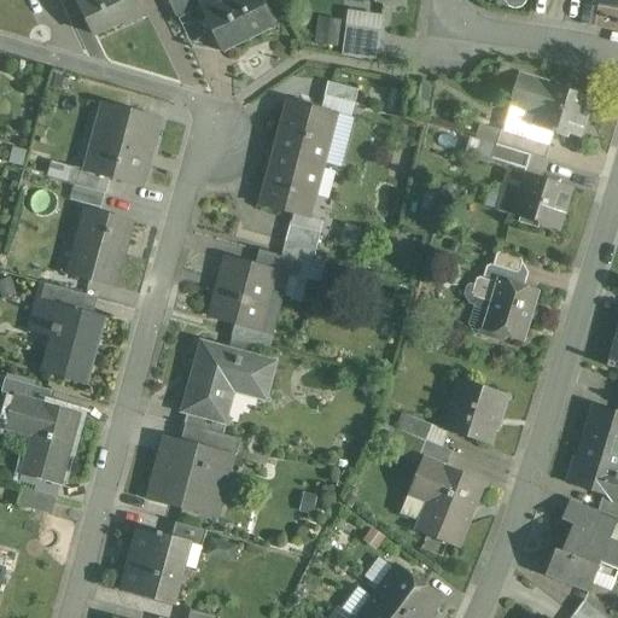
[(76,0),(59,0),(69,18),(82,12),(76,0)]
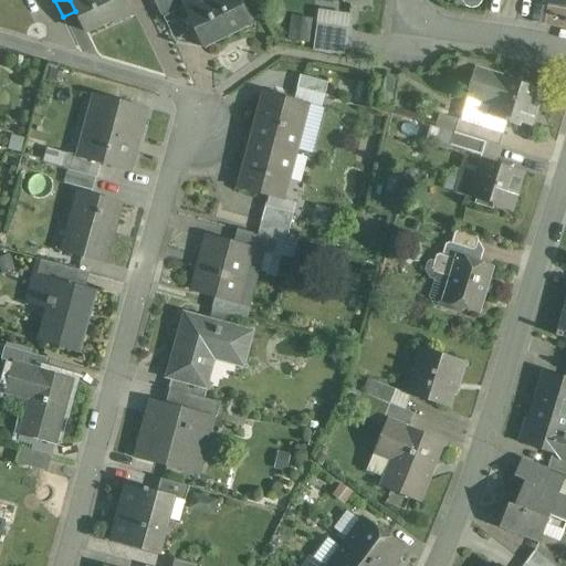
[(114,24),(132,16),(124,0),(70,0),(75,11),(86,33),(112,21),(114,24)]
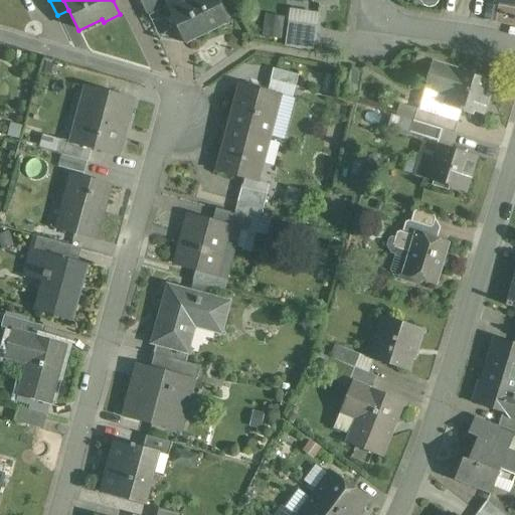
[(160,9),(155,0),(139,0),(146,15),(160,9)]
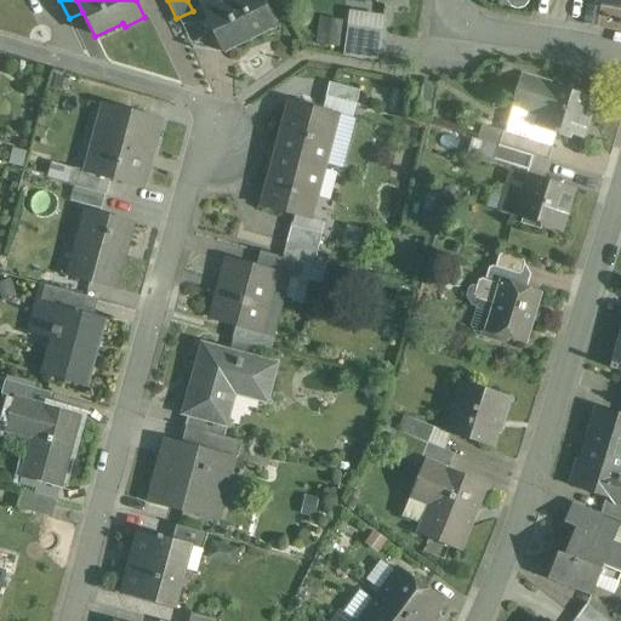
[(224,47),(249,35),(272,24),(274,28),(275,27),(261,0),(215,0),(203,6),(224,52),(226,51),(224,47)]
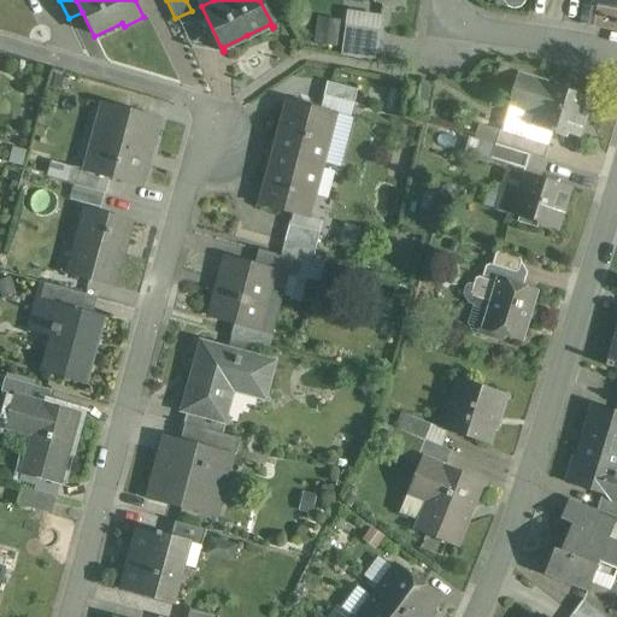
[(319,17),(318,27),(322,28),(321,40),(336,42),(340,21),(319,17)]
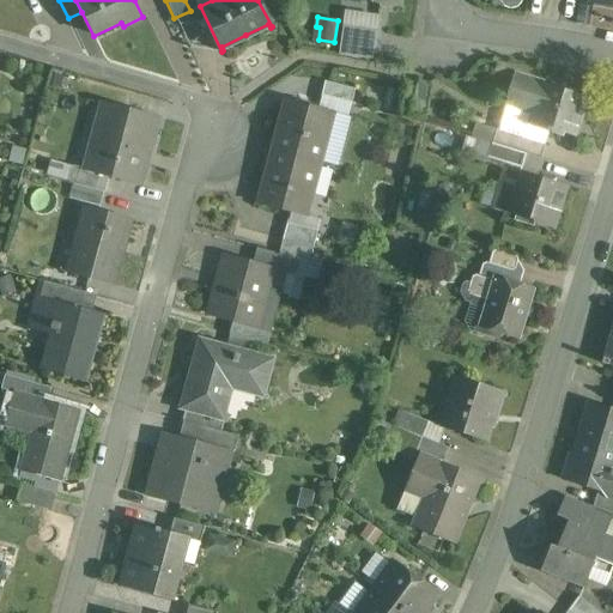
[(343,28),(341,37),(340,48),(374,54),(376,34),(376,32),(343,28)]
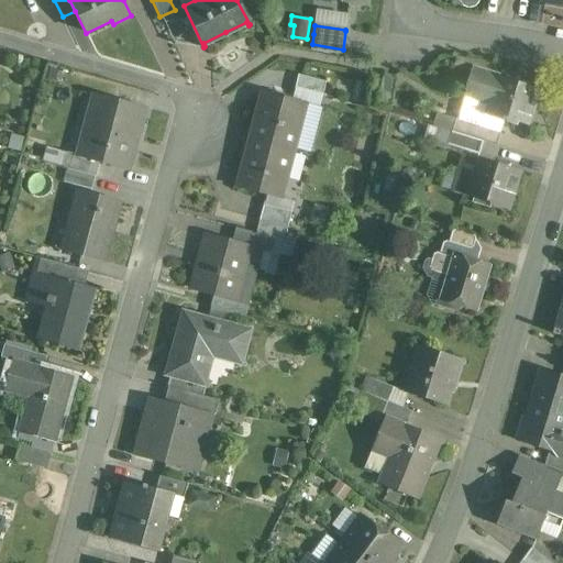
[(528,125),(538,96),(539,91),(472,70),(464,99),(465,100),(468,101),(471,100),(473,98),(489,102),(489,103),(486,117),(515,125),(516,125),(517,122),(528,125)]
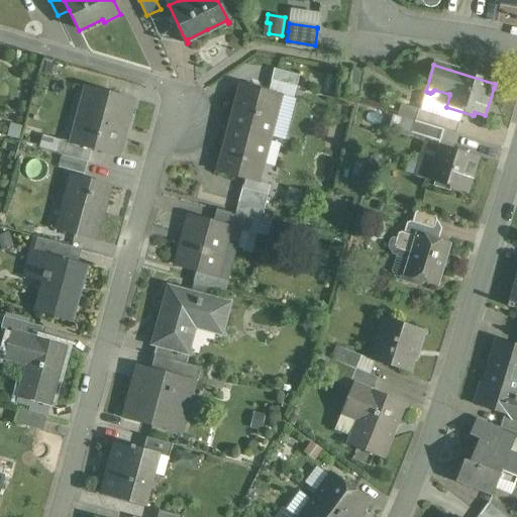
[(271,83),(294,89),(296,89),(299,76),(275,69),(271,83)]
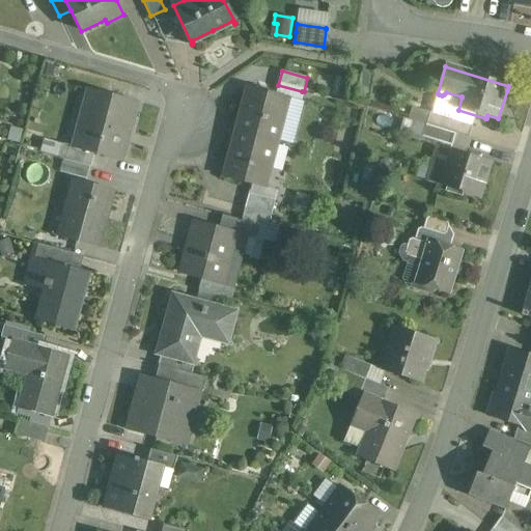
[(289,99),(248,88),(236,132),(277,143),(289,99)]
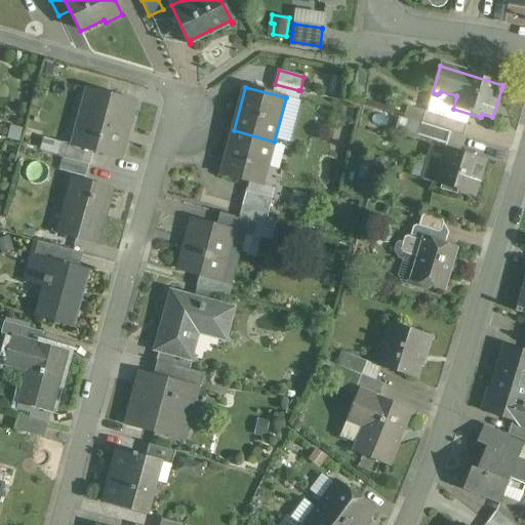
[(89,88),(73,146),(73,147),(92,152),(120,159),(136,101),(89,88)]
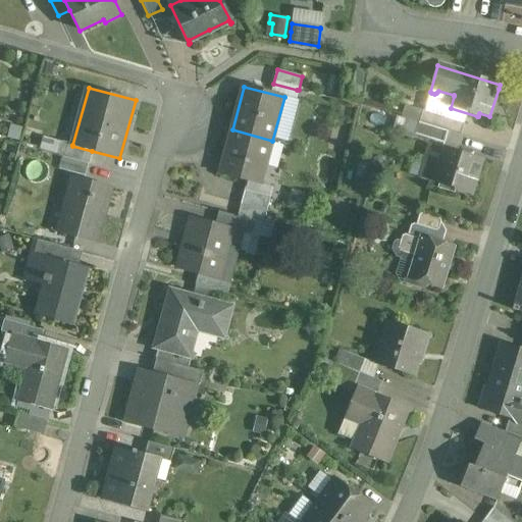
[(429,125),(430,122),(431,121),(433,114),(422,110),(419,122),(429,125)]
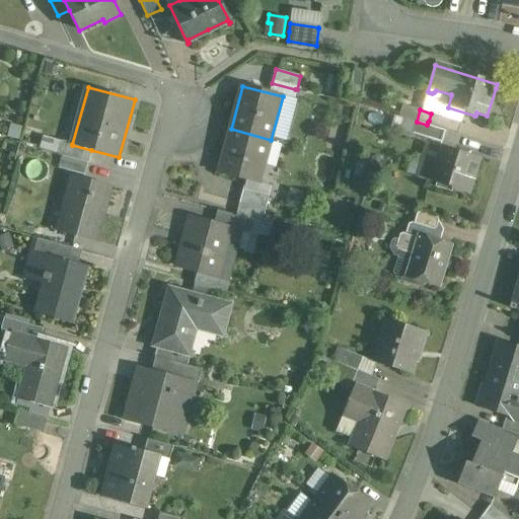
[(461,123),(432,114),(431,114),(428,125),(430,126),(457,135),(461,123)]
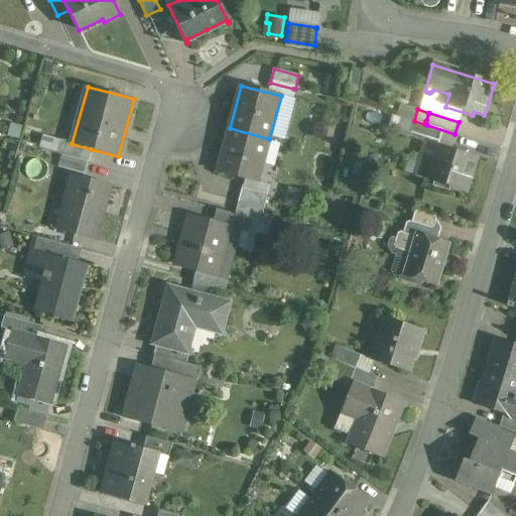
[(403,118),(401,121),(399,129),(410,133),(413,121),(403,118)]
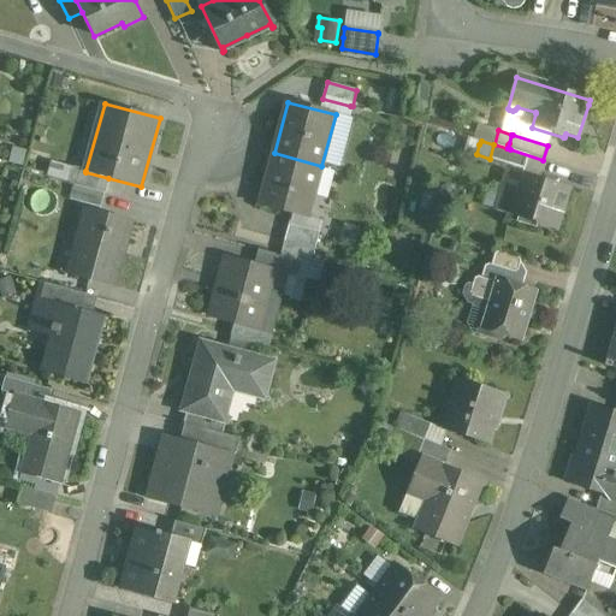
[(495,144),(492,152),(490,159),(523,170),(528,155),(495,144)]
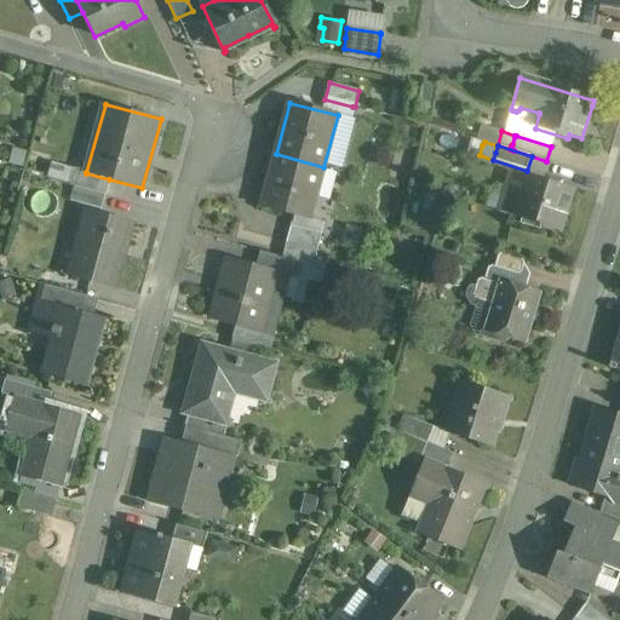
[(276,154),(262,207),(310,219),(323,167),(276,154)]
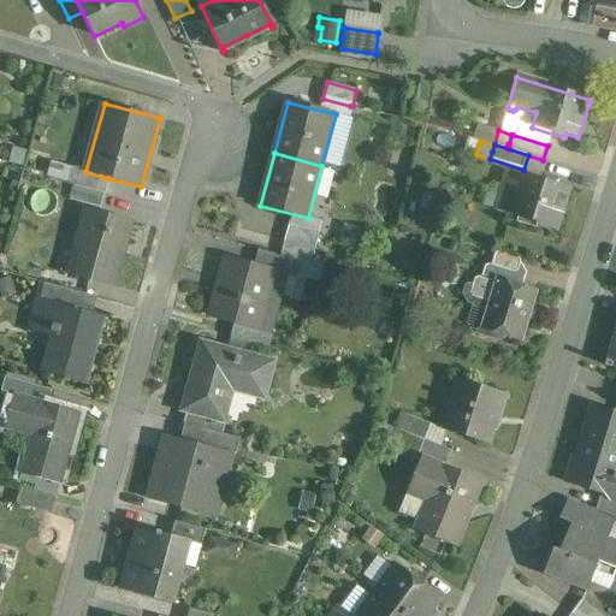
[(569,188),(531,176),(523,173),(523,170),(509,165),(495,211),(535,223),(535,225),(555,231),(569,188)]
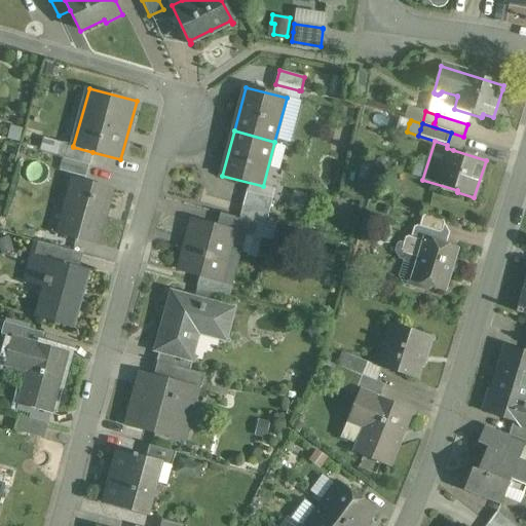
[(73,147),(73,146),(64,143),(60,157),(64,158),(89,165),(92,152),(73,147)]
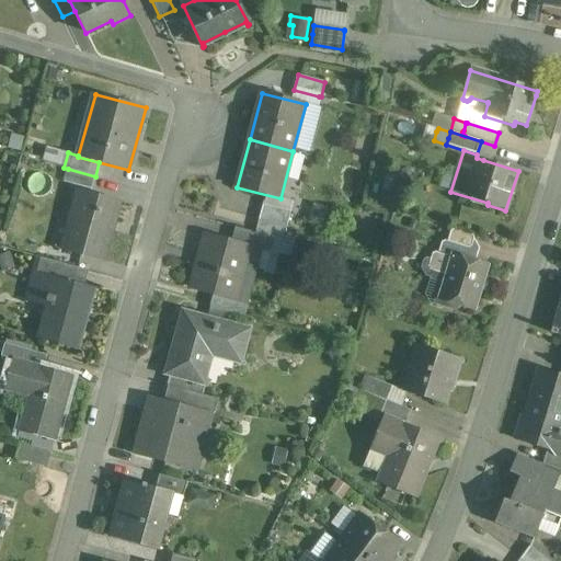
[(95,176),(68,169),(64,182),(92,190),(95,176)]
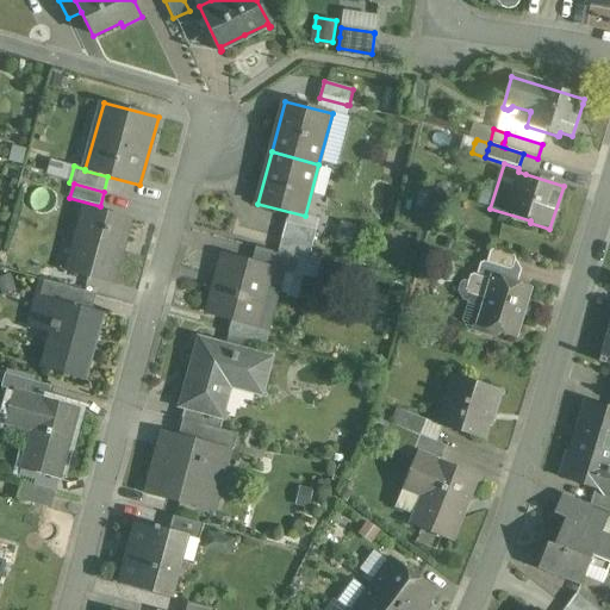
[(80,242),(74,263),(72,273),(112,284),(130,221),(85,207),(75,241),(80,242)]
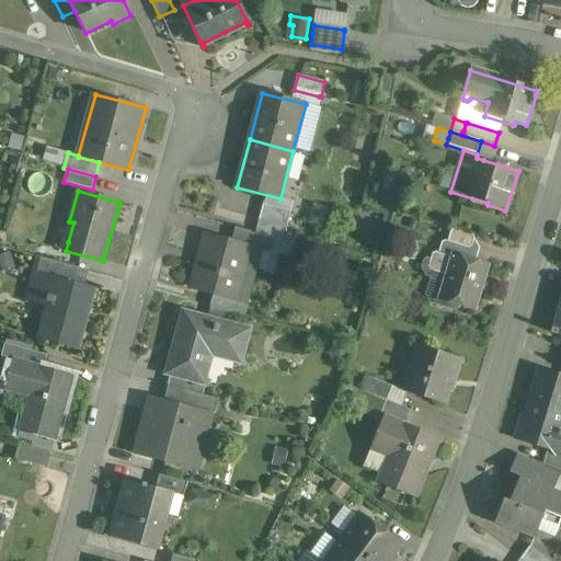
[(259,219),(272,224),(287,227),(290,213),(263,206),(259,219)]
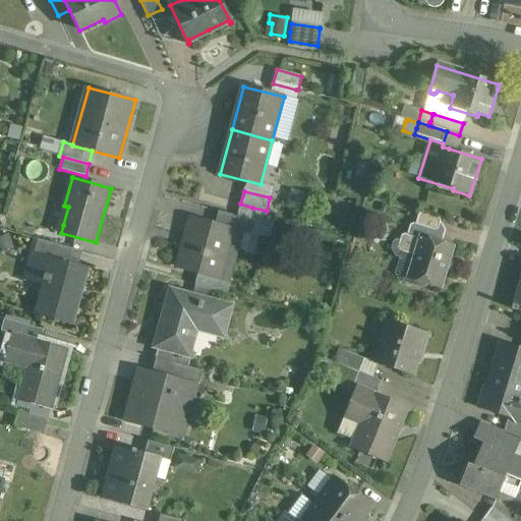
[(250,234),(253,222),(219,212),(215,225),(243,232),(250,234)]
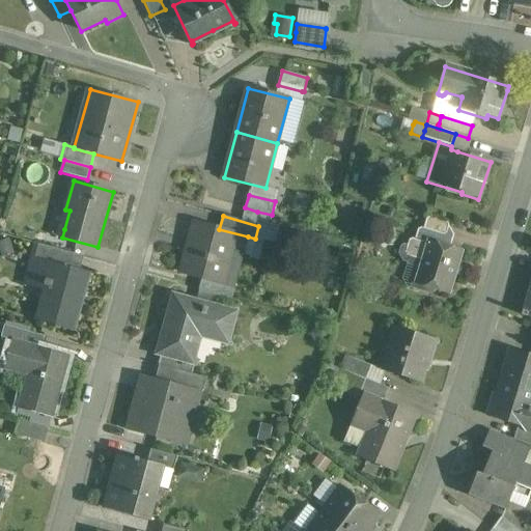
[(445,235),(446,233),(448,226),(446,222),(429,217),(426,219),(423,228),(425,231),(442,238),(445,235)]
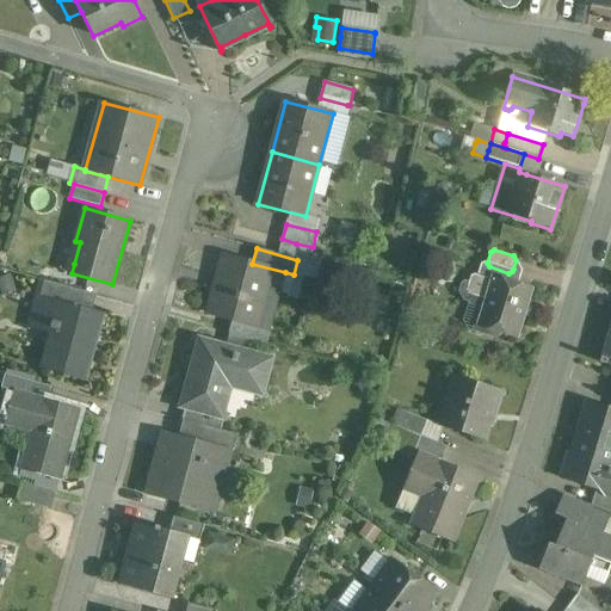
[(224,255),(215,290),(208,315),(269,331),(285,272),(252,264),(224,255)]
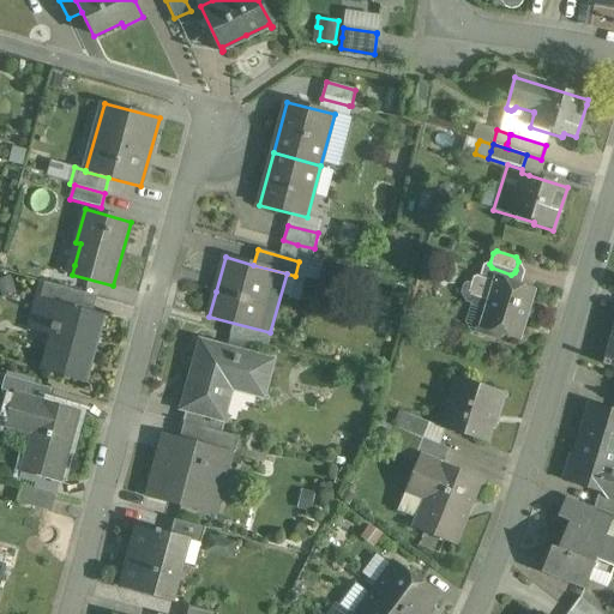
[(519,339),(524,324),(535,290),(506,282),(509,274),(492,269),(489,264),(486,263),(482,266),(480,277),(476,276),(473,278),(468,292),(470,296),(488,301),(480,327),(519,339)]
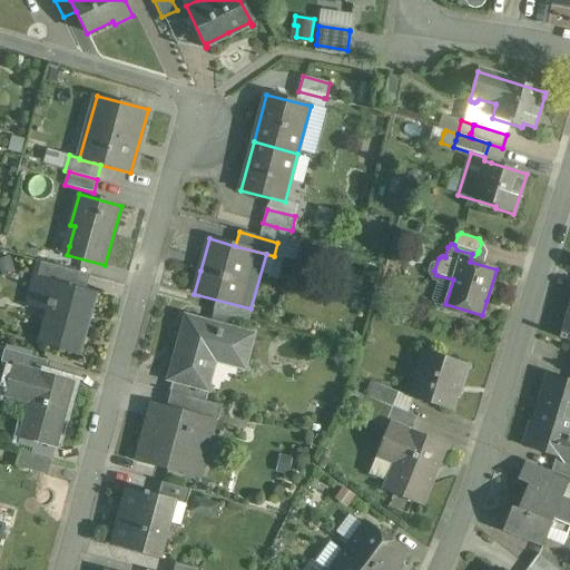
[(75,287),(75,286),(79,272),(38,261),(37,261),(33,275),(33,276),(75,287)]
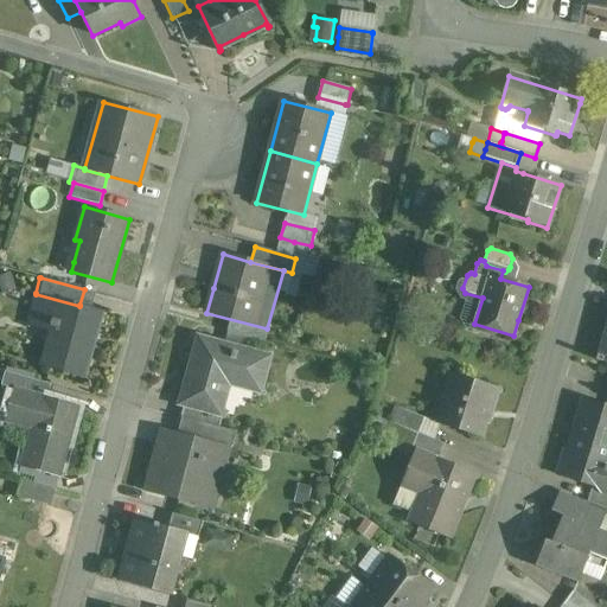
[(85,379),(90,362),(103,312),(36,294),(27,325),(50,332),(40,366),(85,379)]
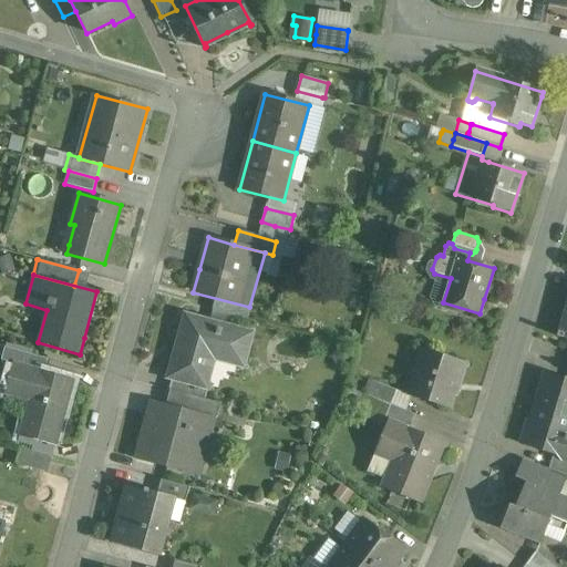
[(566,302),(557,337),(563,339),(564,338),(566,338),(566,302)]
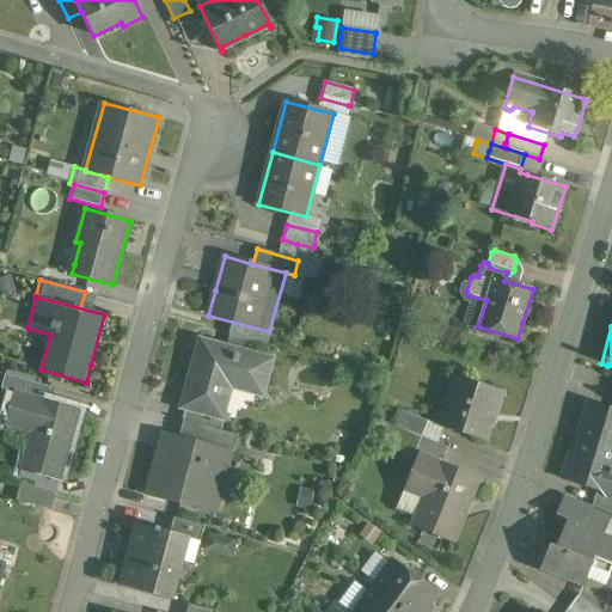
[(261,396),(269,361),(201,343),(184,407),(187,408),(225,418),(232,389),(261,396)]
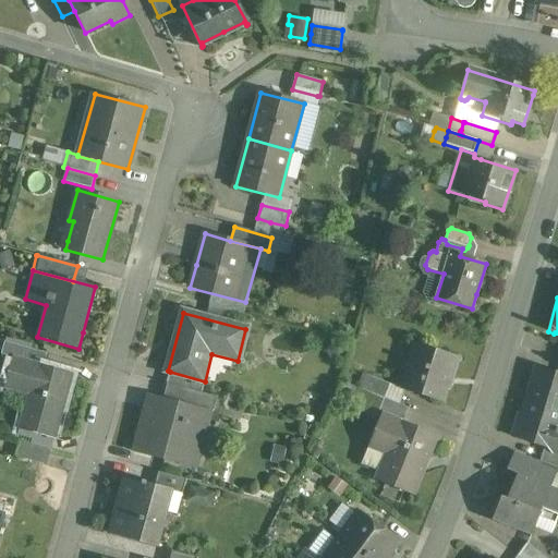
[(17,346),(16,349),(14,359),(43,366),(46,354),(17,346)]
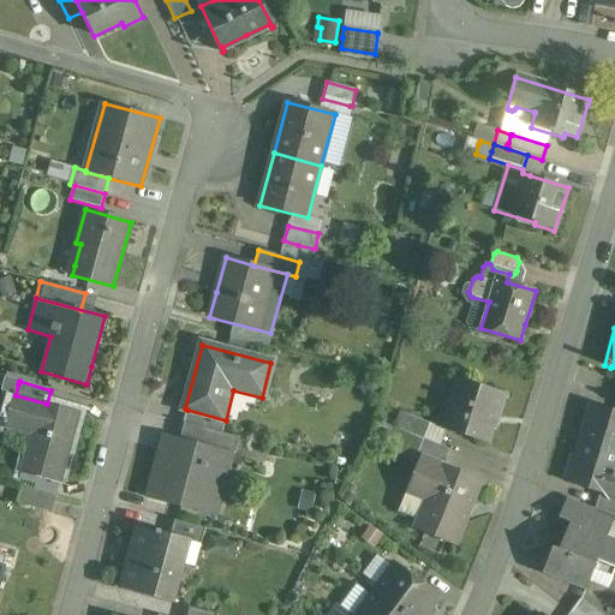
[(505,394),(471,384),(470,384),(458,381),(443,429),(487,442),(495,417),(497,417),(505,394)]
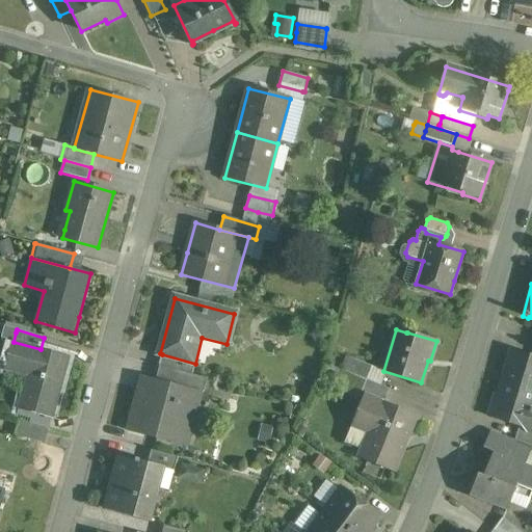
[(19,408),(22,409),(23,409),(52,418),(69,357),(12,342),(4,369),(36,378),(31,397),(23,395),(19,408)]
